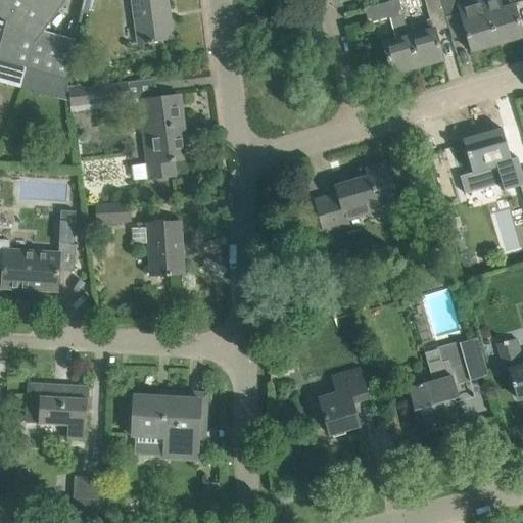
[(65,79),(76,40),(45,31),(66,0),(0,0),(0,16),(7,21),(0,44),(0,60),(26,67),(65,79)]
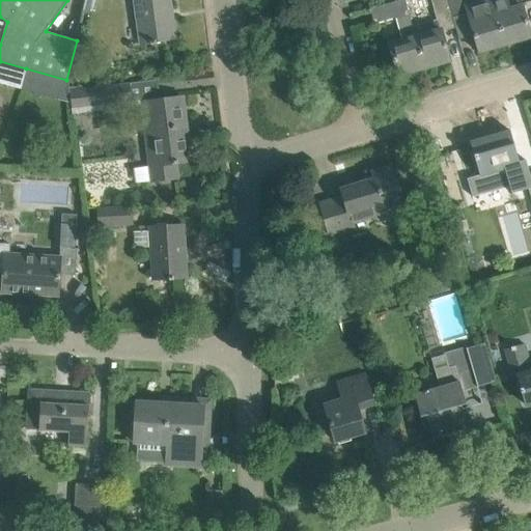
[(86,0),(85,7),(93,9),(95,0),(86,0)]
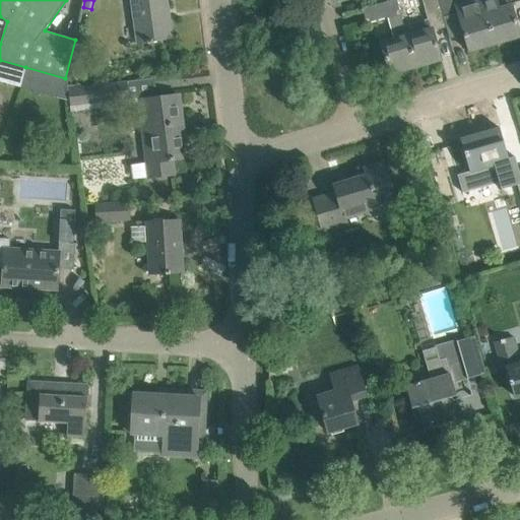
[(131,0),(137,44),(173,39),(167,0),(131,0)]
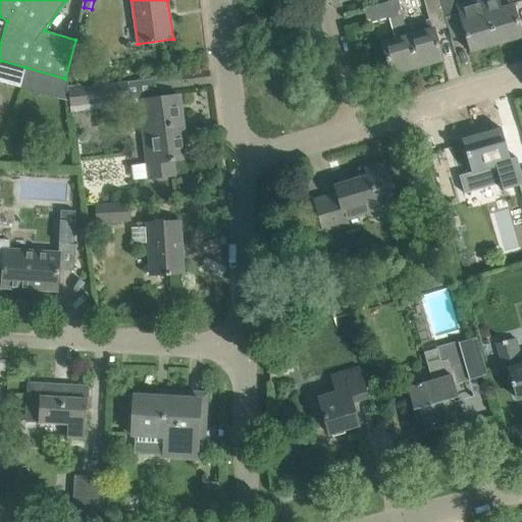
[(408,37),(405,27),(396,0),(395,0),(364,9),(368,23),(389,17),(397,40),(382,44),(392,75),(417,68),(408,37)]
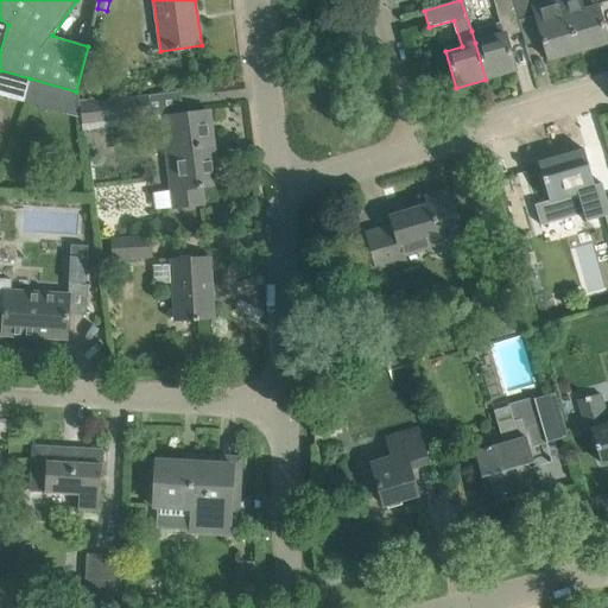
[(493,0),(500,23),(472,31),(475,43),(486,80),(515,71),(505,35),(521,30),(518,21),(512,0),(493,0)]
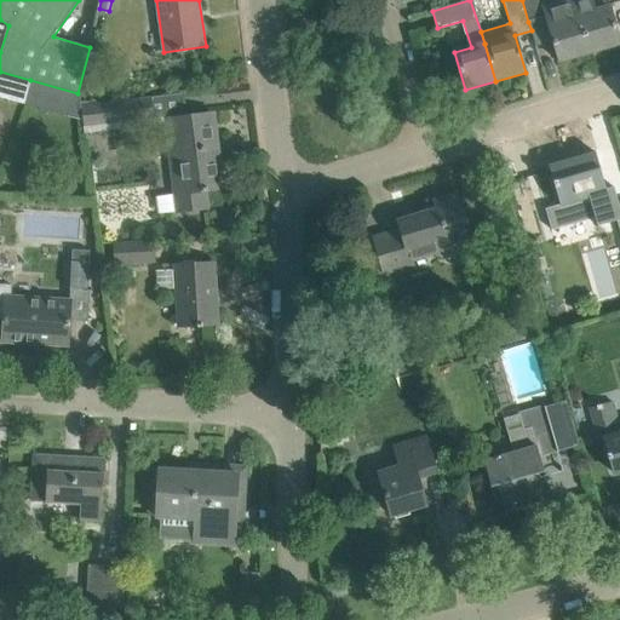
[(540,0),(522,0),(528,22),(546,17),(560,62),(590,53),(574,0),(556,0),(543,4),(540,0)]
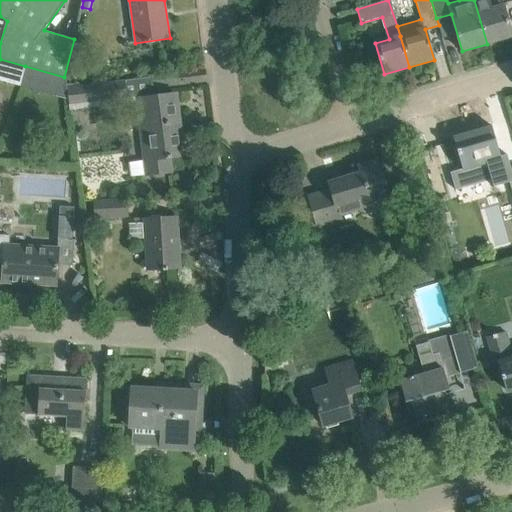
[(474,0),(487,44),(511,36),(506,17),(501,0),(474,0)]
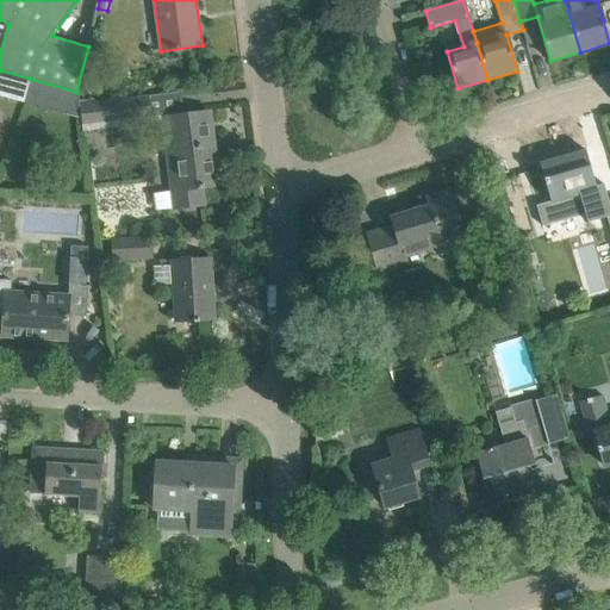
[(149,98),(139,98),(80,106),(82,131),(123,126),(123,130),(143,128),(142,117),(151,116),(149,98)]
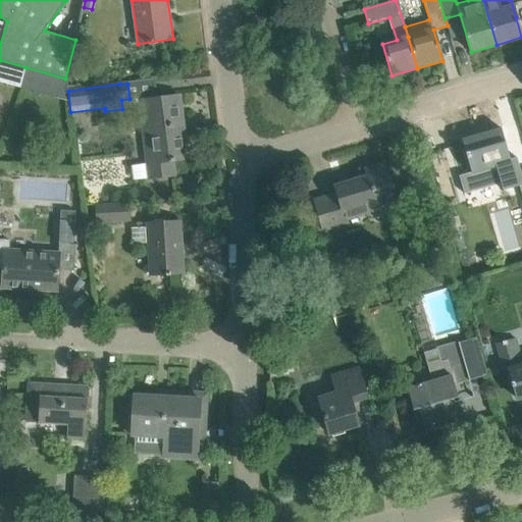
[(178,96),(142,101),(152,178),(173,175),(171,161),(174,161),(174,160),(187,159),(178,96)]
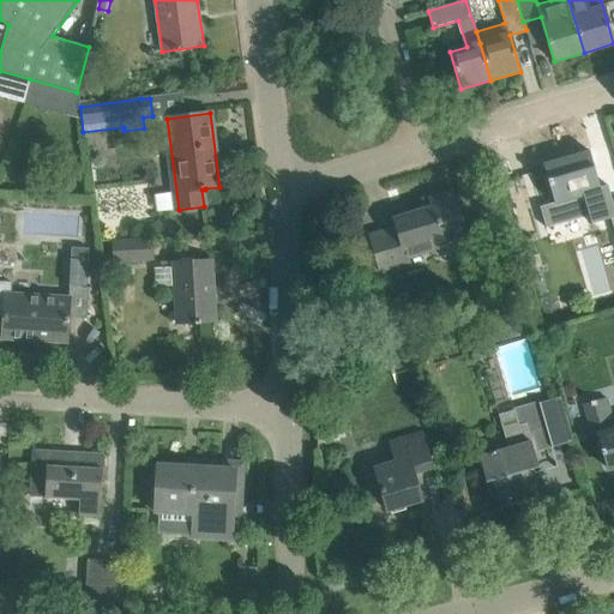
[(590,151),(543,164),(555,204),(583,197),(587,211),(591,226),(613,218),(613,220),(613,202),(613,203),(608,185),(600,187),(590,151)]
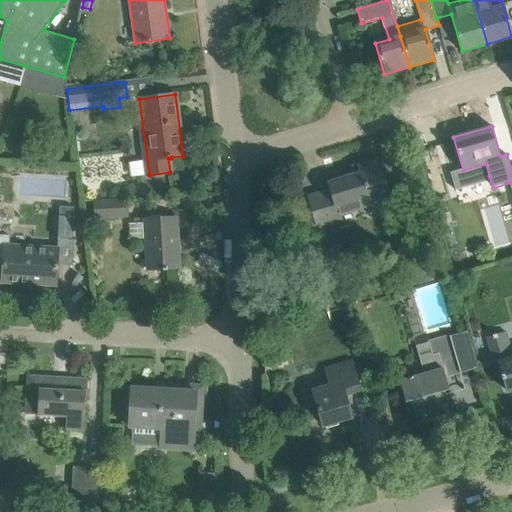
[(329,183),(331,191),(309,197),(318,226),(340,219),(339,215),(390,200),(378,161),(359,167),(361,174),(329,183)]
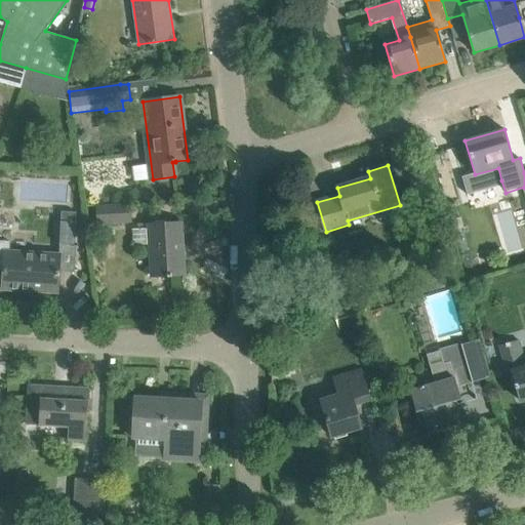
[(97,208),(98,224),(129,221),(129,206),(97,208)]
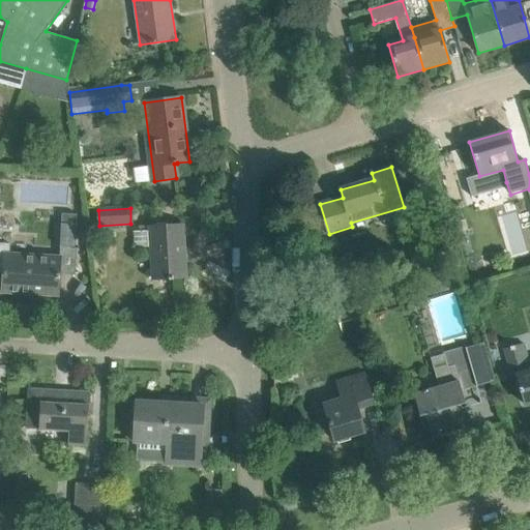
[(61,246),(76,247),(77,225),(62,225),(61,246)]
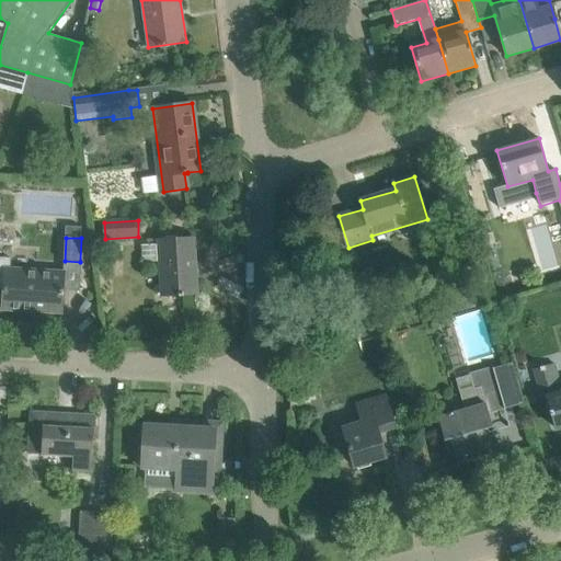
[(193,238),(159,240),(162,296),(179,295),(179,296),(183,296),(183,295),(196,294),(193,238)]
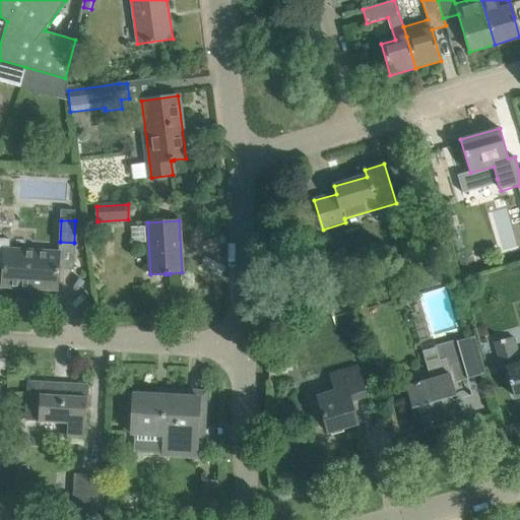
[(2,286),(57,289),(60,252),(9,249),(10,240),(0,239),(0,267),(3,268),(2,286)]
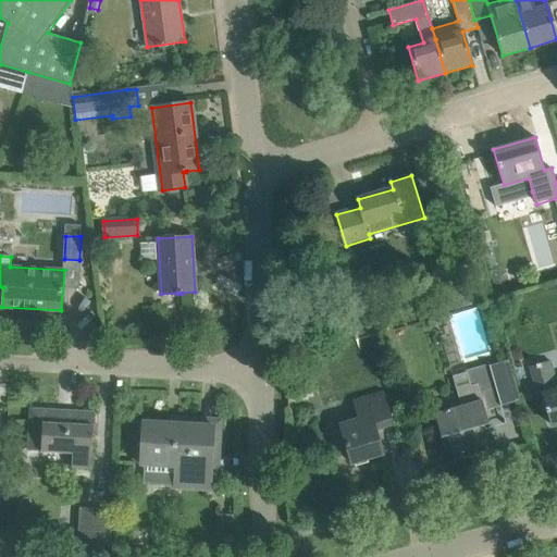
[(556,385),(549,360),(530,366),(539,398),(542,397),(551,424),(556,422),(556,385)]
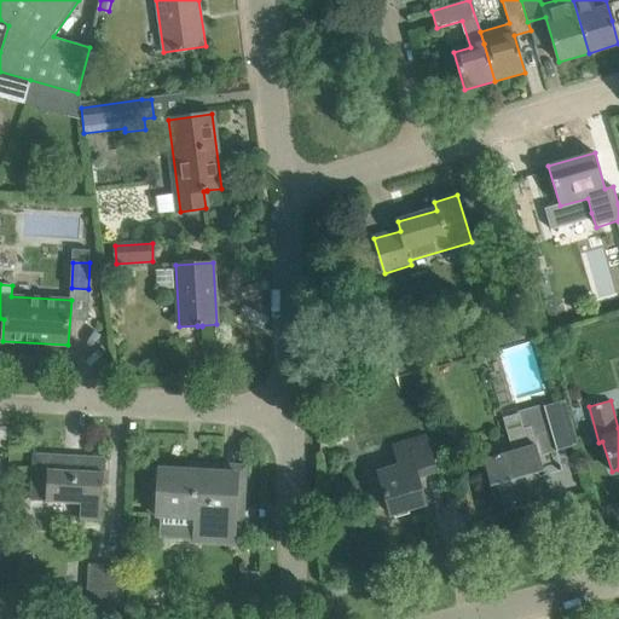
[(512,453),(482,462),(490,486),(496,485),(502,504),(543,492),(537,473),(543,470),(539,456),(556,451),(543,408),(502,420),(512,453)]
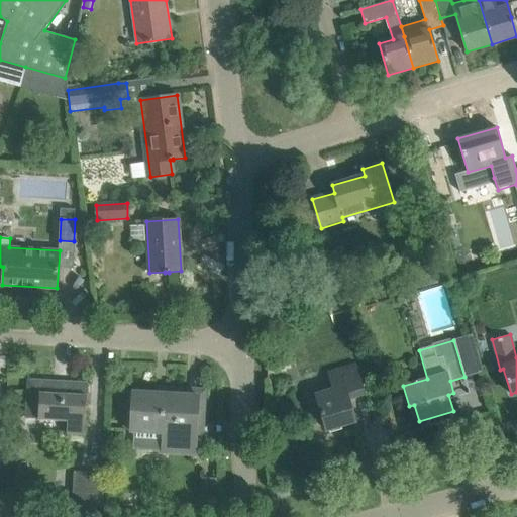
[(329,375),(333,389),(316,394),(326,429),(354,421),(348,398),(364,394),(355,367),(329,375)]
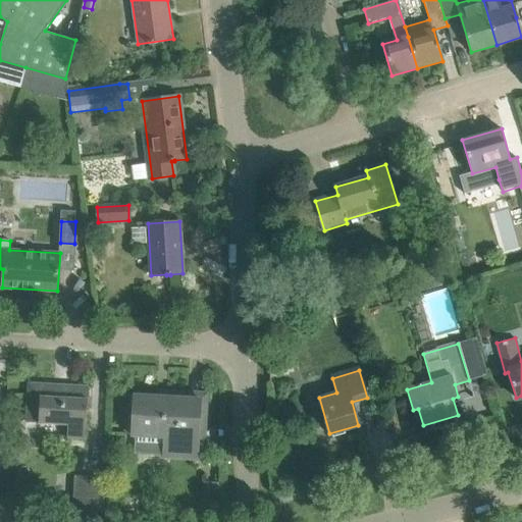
[(0,411),(7,412),(8,382),(0,381),(0,411)]
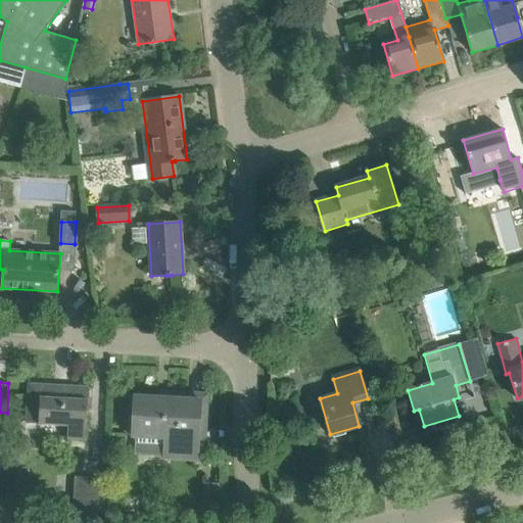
[(54,389),(54,385),(29,384),(27,423),(68,425),(68,437),(87,438),(89,387),(70,386),(69,390),(54,389)]
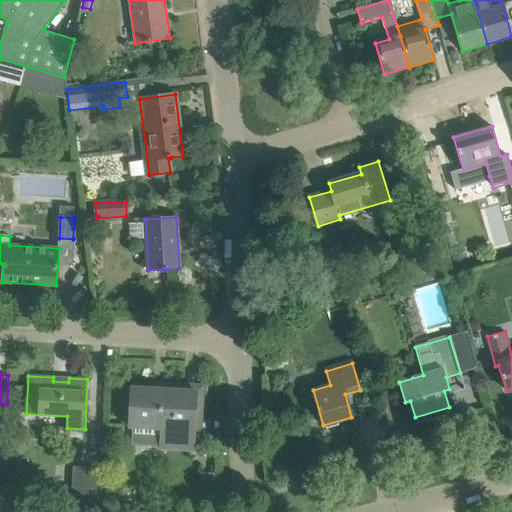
[(131,388),(129,426),(162,428),(160,448),(194,450),(197,392),(131,388)]
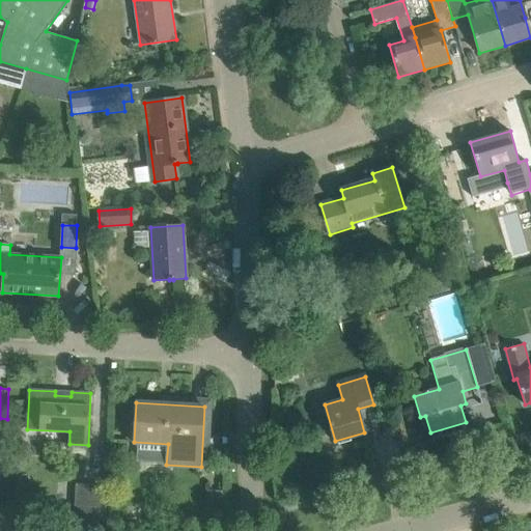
[(74,516),(104,519),(106,485),(76,483),(74,516)]
